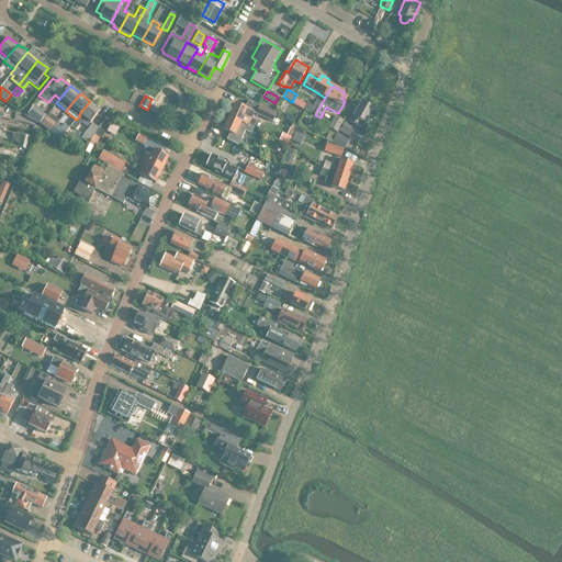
[(303,109),(304,109),(306,104),(294,98),(292,102),(303,109)]
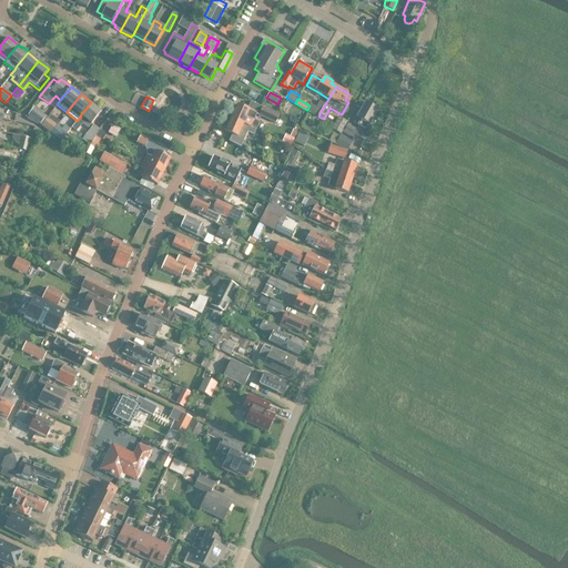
[(318,117),(325,104),(320,101),(316,108),(311,104),(310,105),(307,110),(318,117)]
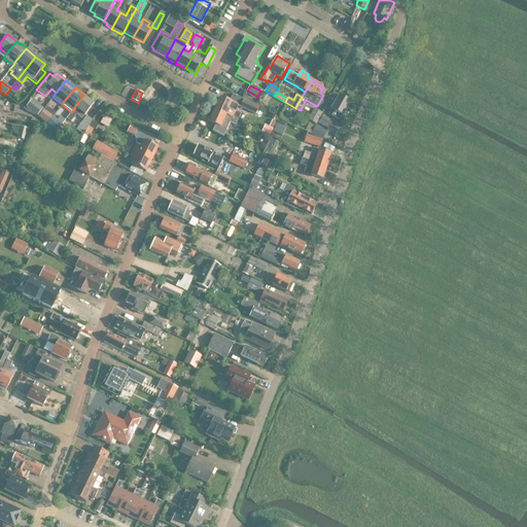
[(66,119),(62,124),(66,127),(70,120),(71,121),(79,111),(84,115),(94,103),(84,95),(74,107),(75,108),(71,112),(67,117),(66,119)]
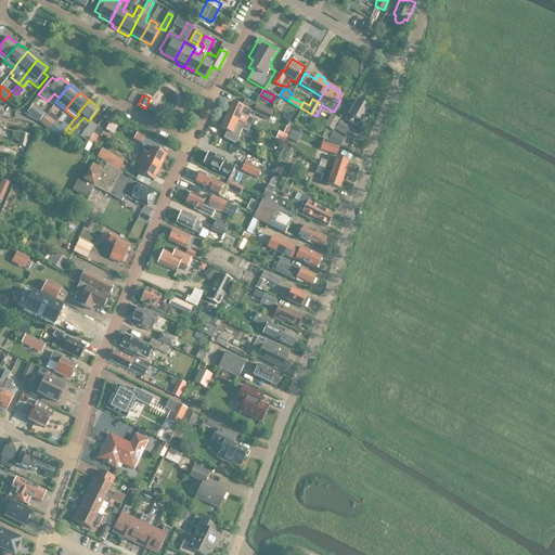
[(345,119),(349,123),(358,127),(361,121),(362,123),(370,108),(358,101),(350,115),(348,114),(345,119)]
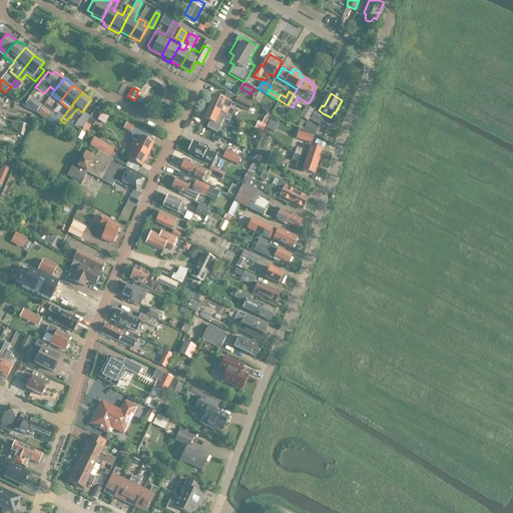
[(231,117),(234,111),(229,108),(231,103),(223,99),(214,95),(209,106),(231,117)]
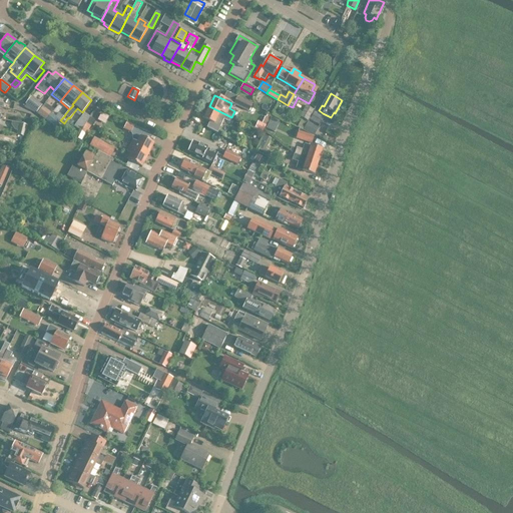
[(31,96),(25,103),(36,111),(42,104),(31,96)]
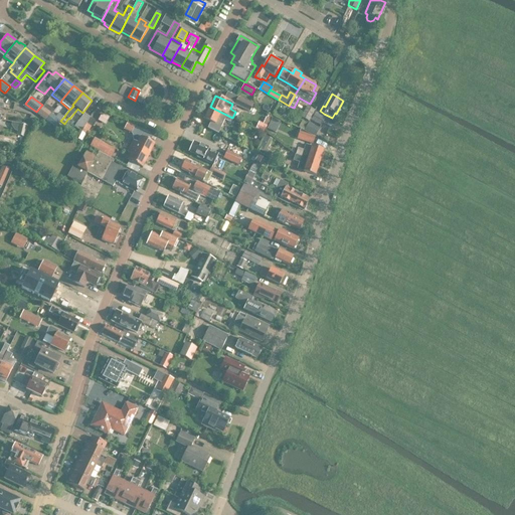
[(238,98),(235,105),(249,112),(253,104),(238,98)]
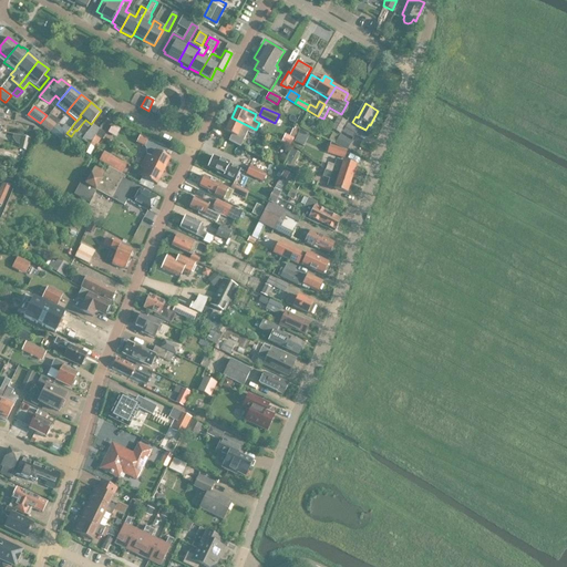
[(253,135),(256,130),(232,117),(225,131),(232,134),(228,142),(240,147),(247,133),(253,135)]
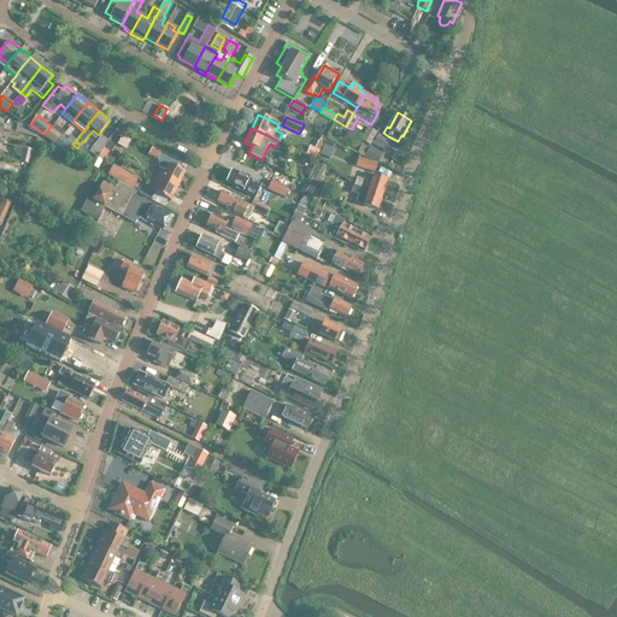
[(368,128),(363,136),(372,141),(377,133),(368,128)]
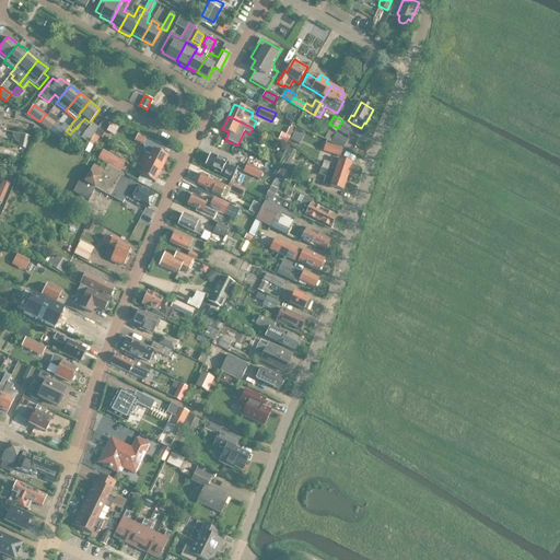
[(46,117),(41,124),(50,131),(56,125),(46,117)]
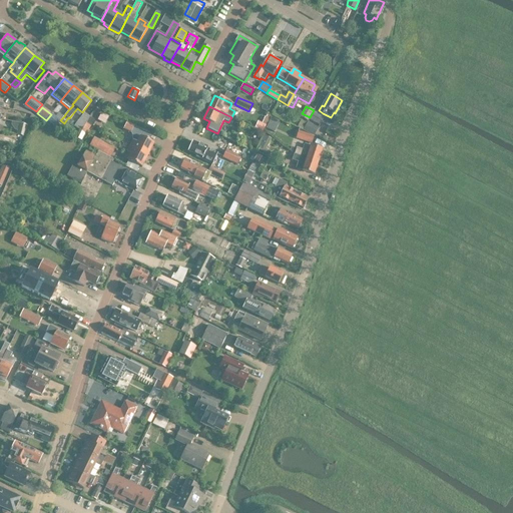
[(315,111),(310,119),(320,125),(325,117),(315,111)]
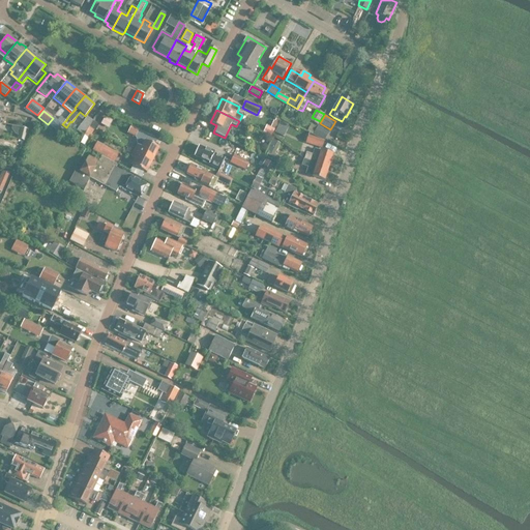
[(54,117),(48,124),(52,127),(57,131),(62,124),(66,120),(61,116),(58,120),(54,117)]
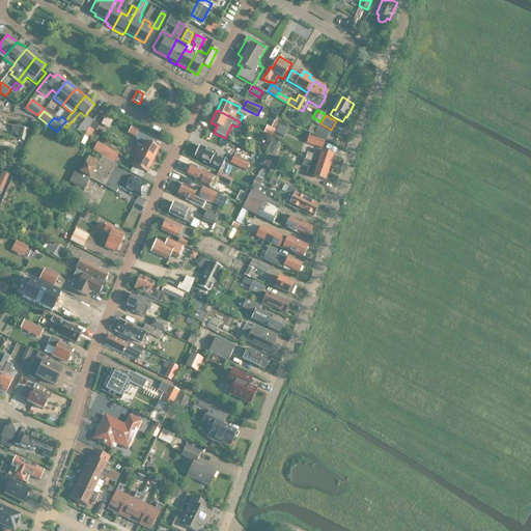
[(105,116),(101,123),(108,128),(112,120),(105,116)]
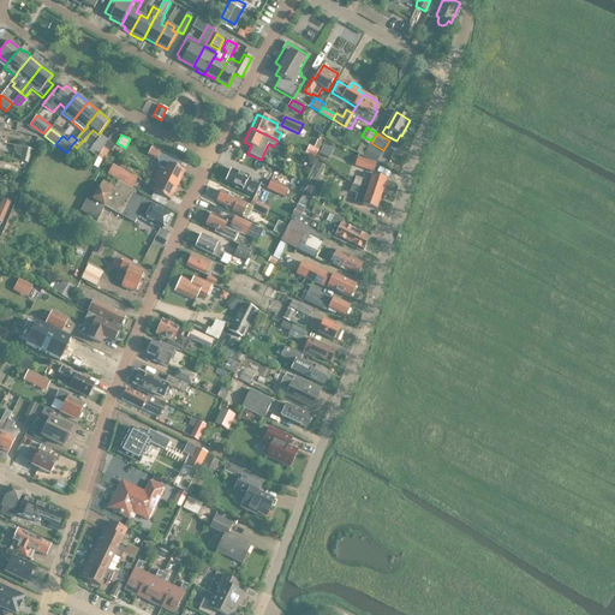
[(101,136),(89,151),(97,159),(97,157),(103,148),(107,142),(107,141),(101,136)]
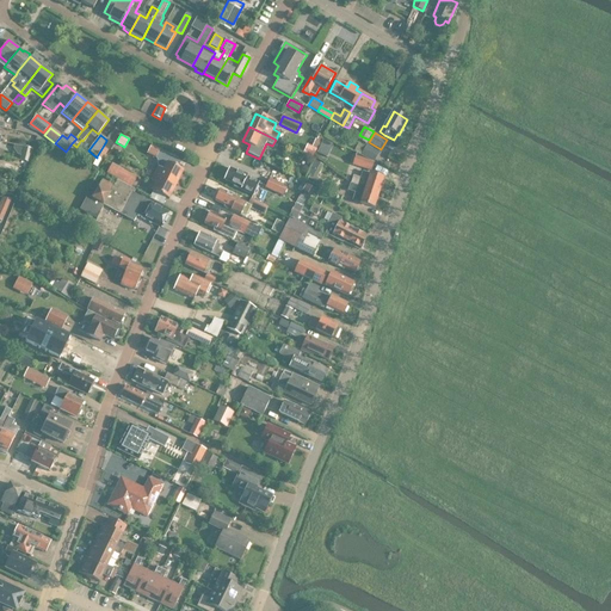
[(316,139),(312,147),(316,148),(318,149),(323,136),(319,135),(318,139),(316,139)]
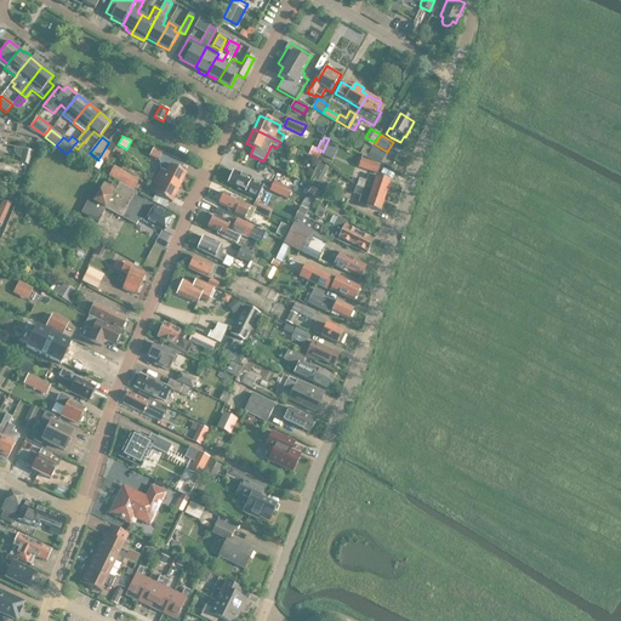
[(365,137),(363,142),(372,147),(375,142),(365,137)]
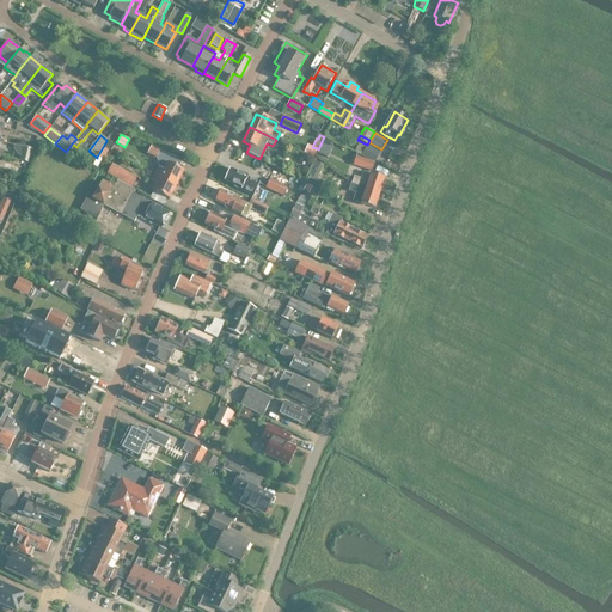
[(308,145),(305,153),(313,157),(317,148),(312,147),(308,145)]
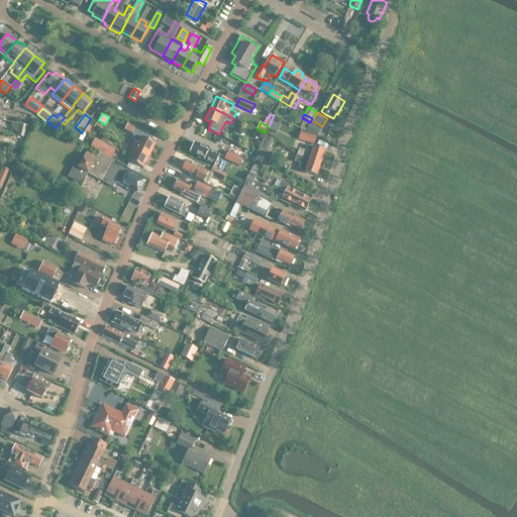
[(310,122),(306,130),(317,136),(321,128),(310,122)]
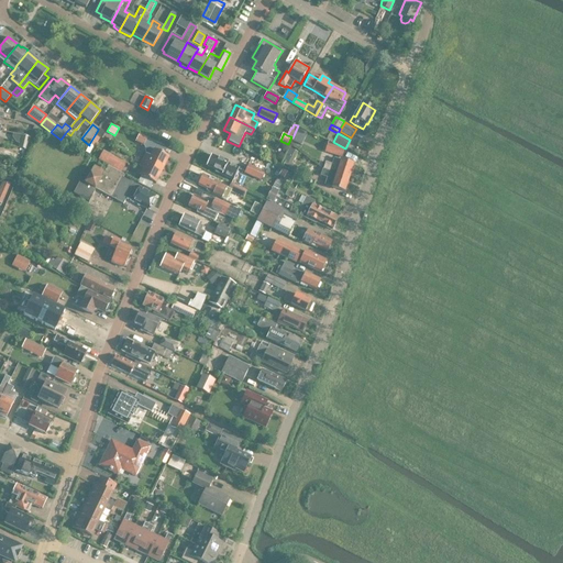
[(139,134),(135,141),(144,145),(143,146),(151,150),(154,141),(139,134)]
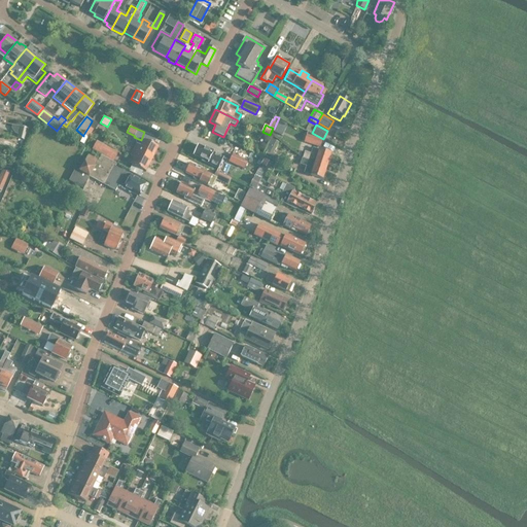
[(89,127),(83,135),(89,137),(93,129),(89,127)]
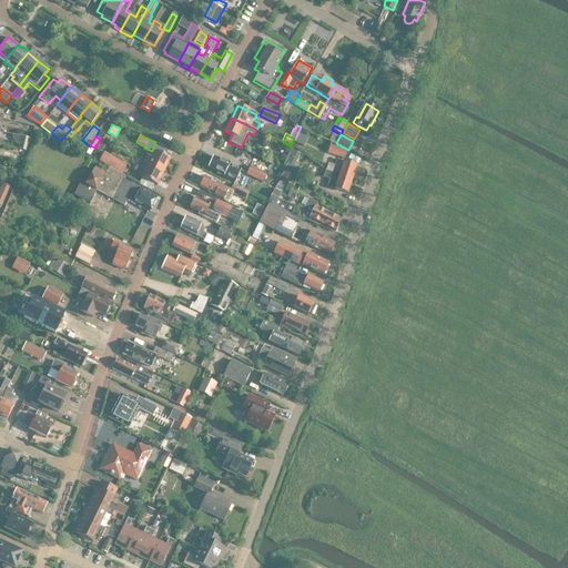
[(20,138),(18,149),(24,150),(27,139),(20,138)]
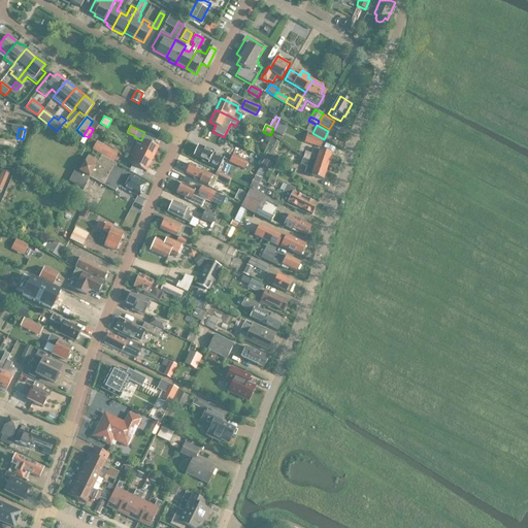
[(308,133),(308,134),(305,142),(321,147),(324,140),(308,133)]
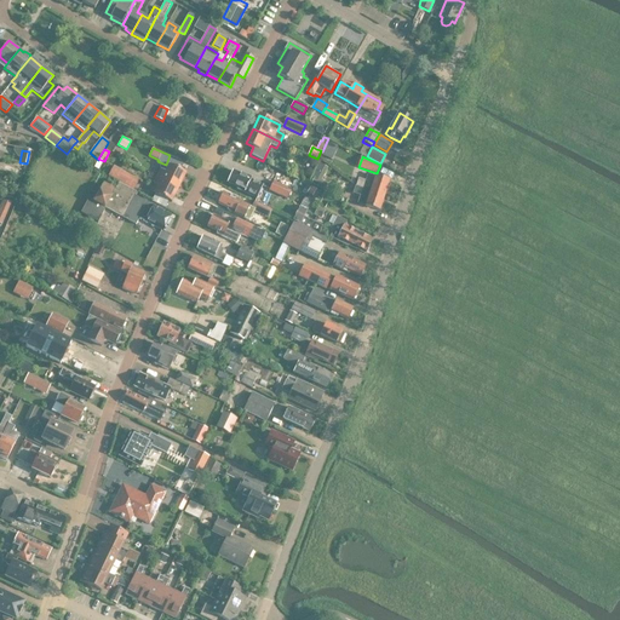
[(315,177),(311,183),(323,190),(327,184),(321,181),(327,168),(320,164),(313,176),(315,177)]
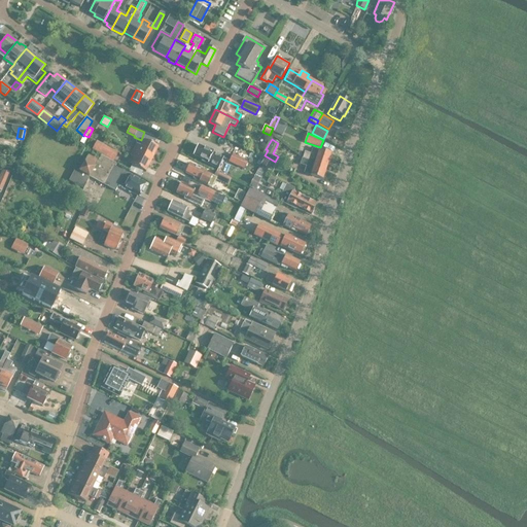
[(137,143),(134,150),(152,160),(159,147),(145,140),(142,145),(137,143)]
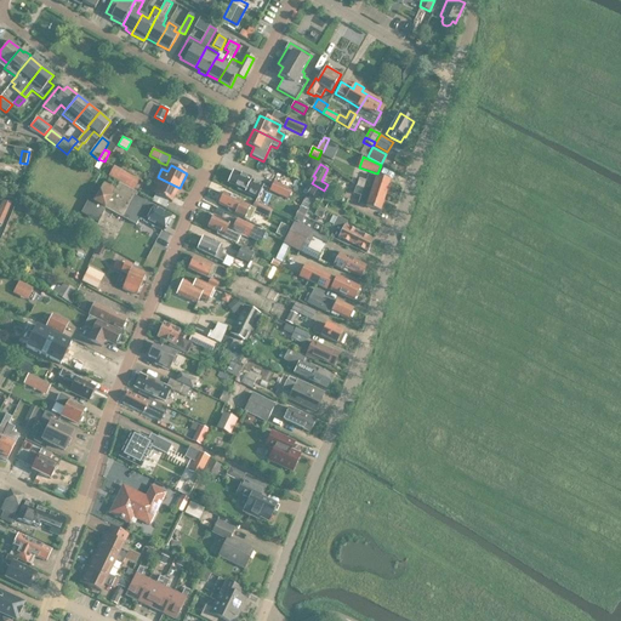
[(137,180),(120,170),(114,166),(108,176),(131,189),(137,180)]
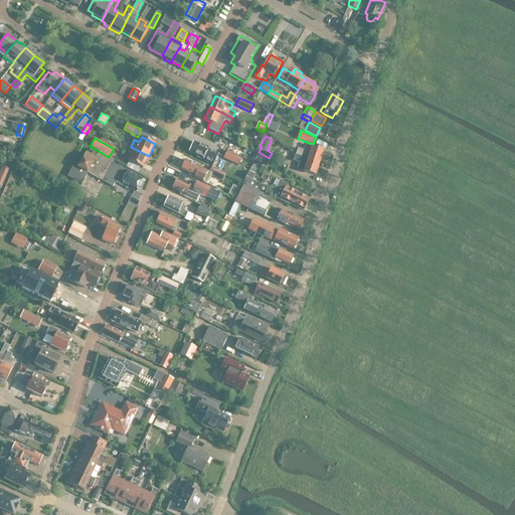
[(208,149),(194,142),(189,152),(197,156),(197,157),(203,160),(213,164),(218,154),(208,149)]
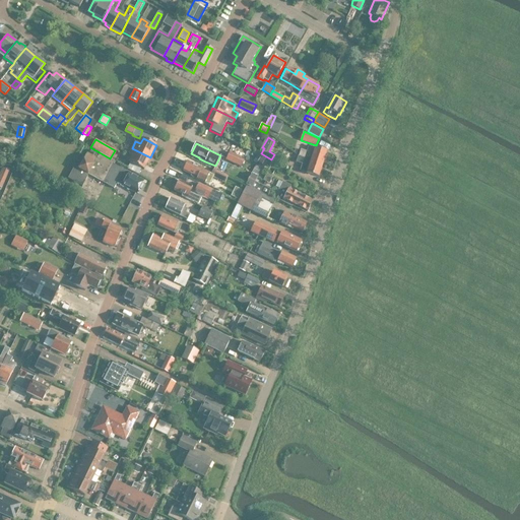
[(300,150),(299,155),(323,164),(327,151),(315,148),(308,145),(306,151),(301,149),(300,150)]
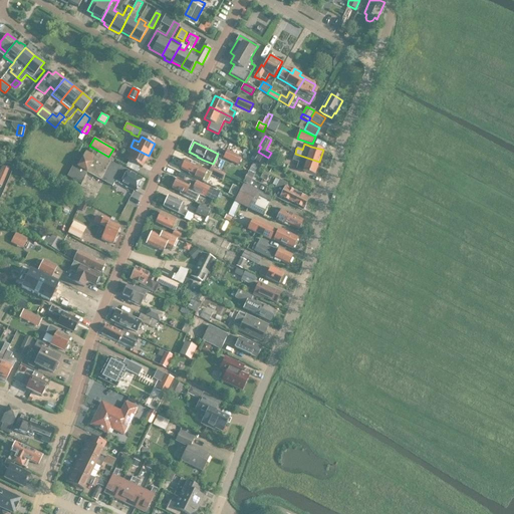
[(143,168),(149,156),(131,147),(127,153),(132,155),(129,161),(143,168)]
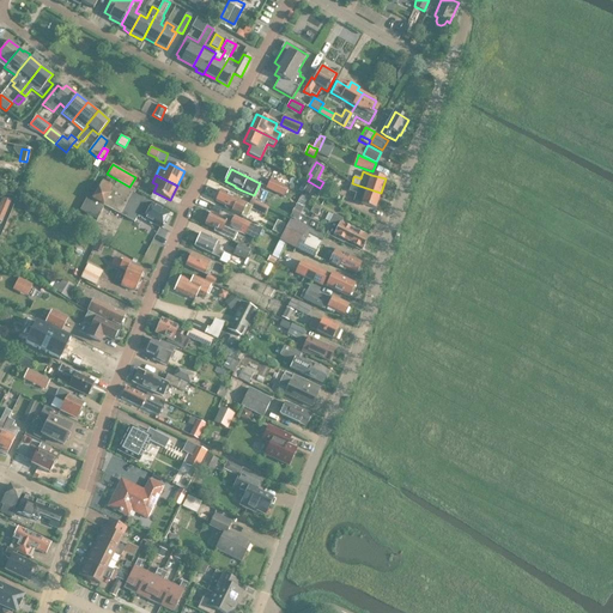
[(92,199),(89,196),(80,210),(97,219),(105,205),(134,222),(141,211),(147,214),(145,219),(152,224),(153,222),(162,226),(164,223),(165,224),(169,218),(168,217),(169,216),(159,211),(161,210),(134,194),(137,192),(117,180),(115,184),(103,178),(92,199)]
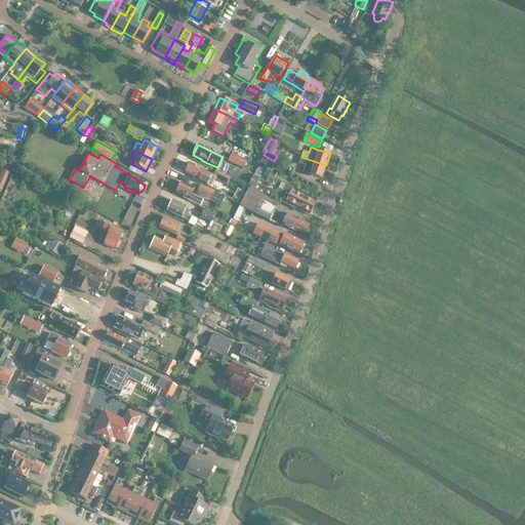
[(243,167),(246,161),(231,154),(228,160),(243,167)]
